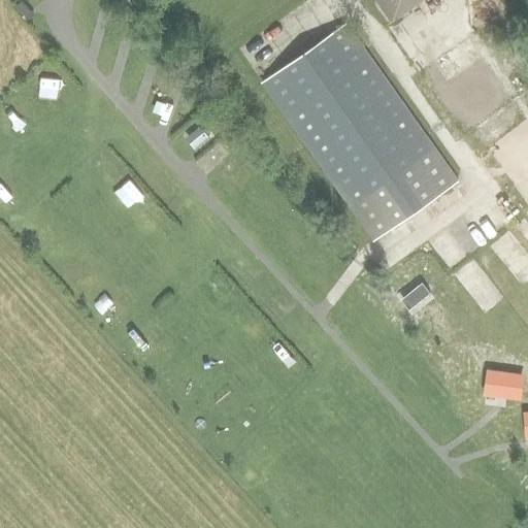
[(374,0),(391,22),(422,0),(374,0)]
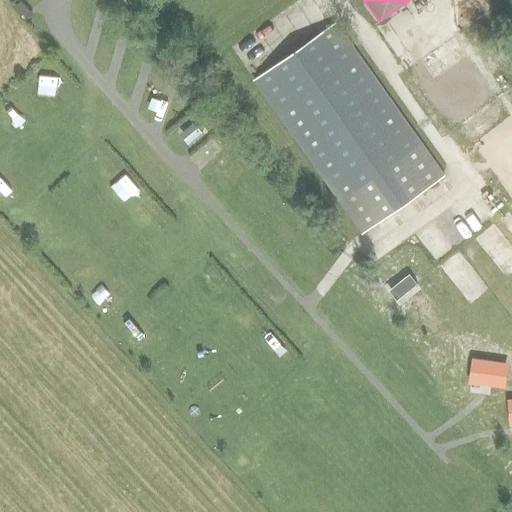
[(444,175),(336,23),(254,80),(361,233),(444,175)]
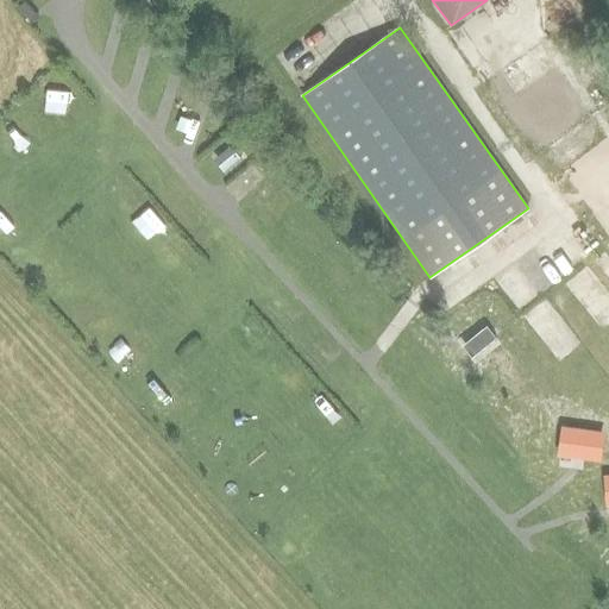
[(230,146),(220,156),(230,168),(240,159),(230,146)]
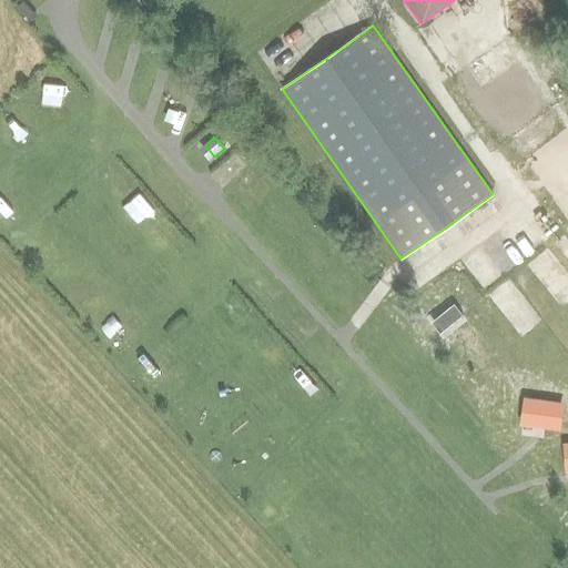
[(445,330),(463,316),(454,304),(436,317),(445,330)]
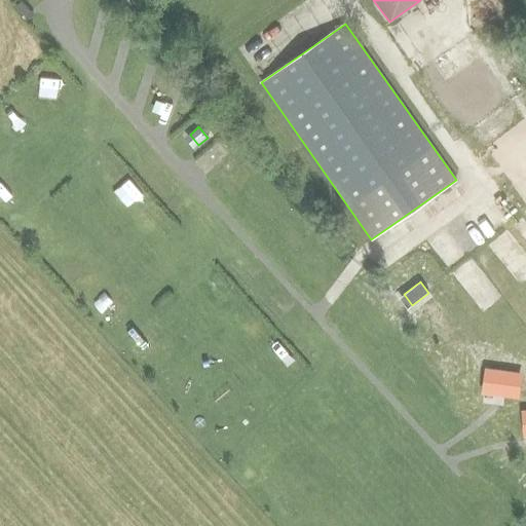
[(485,370),(483,390),(515,395),(518,374),(485,370)]
